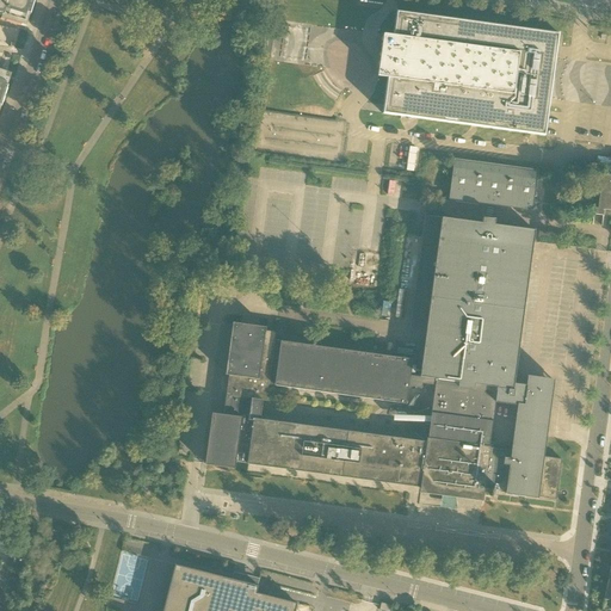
[(7,73),(22,26),(25,14),(30,16),(35,0),(0,0),(0,106),(1,107),(7,87),(4,86),(7,73)]
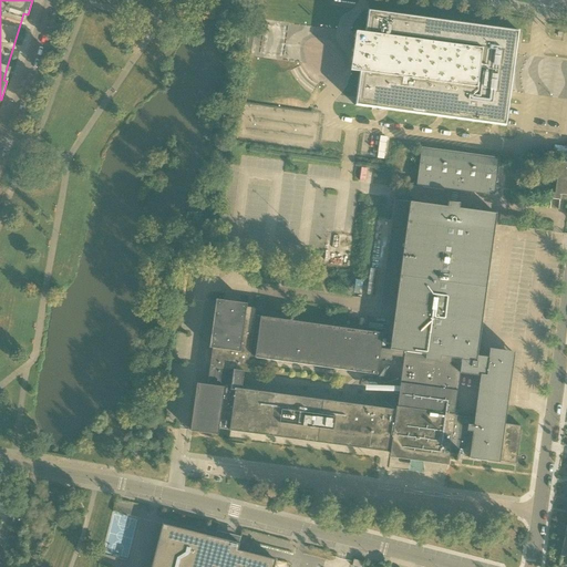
[(368,10),(366,33),(356,32),(351,71),(360,72),(356,106),(505,126),(517,43),(518,31),(368,10)]
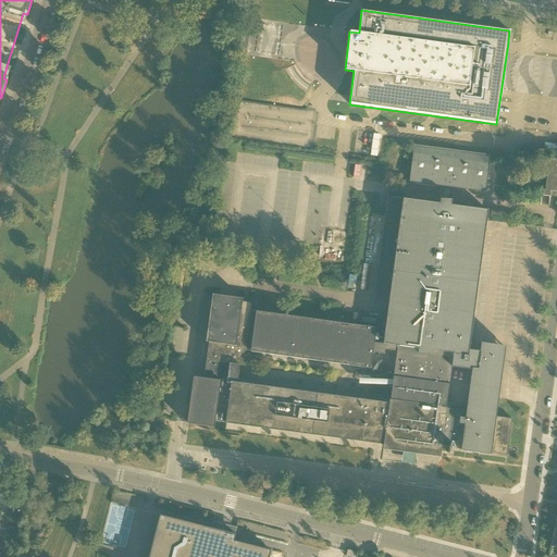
[(415,147),(409,181),(486,190),(490,164),(496,165),(497,158),(415,147)]
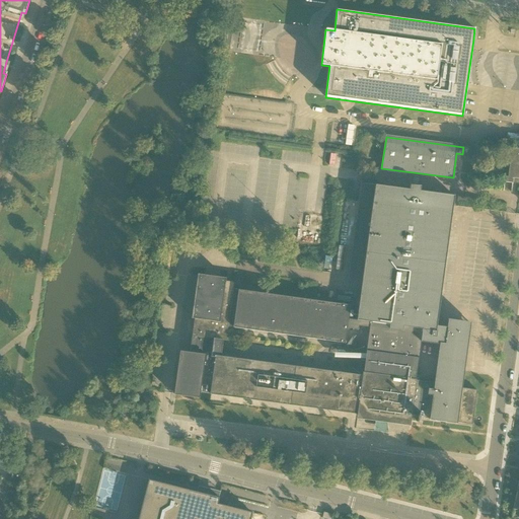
[(508,156),(511,156),(508,177),(505,176),(504,182),(513,183),(513,178),(518,178),(518,148),(509,147),(508,156)]
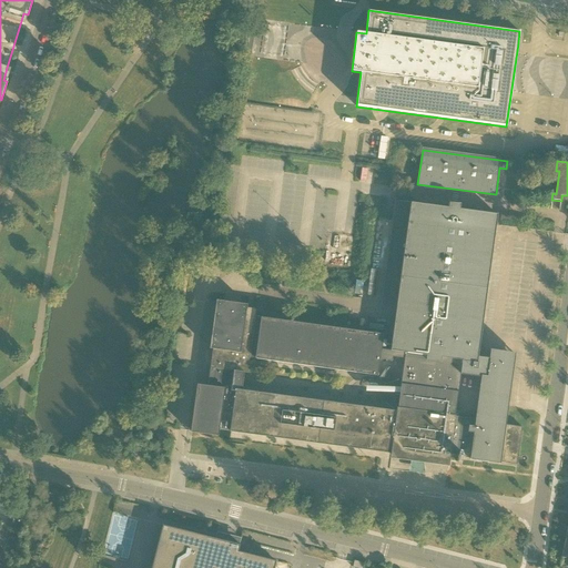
[(246,308),(247,305),(216,301),(210,348),(213,350),(208,386),(198,384),(191,430),(191,433),(219,436),(220,429),(230,432),(391,454),(389,458),(449,466),(450,454),(458,455),(457,462),(460,463),(462,456),(464,456),(464,457),(465,458),(465,456),(470,457),(470,459),(469,459),(500,464),(500,463),(499,463),(500,460),(516,463),(516,465),(517,465),(517,463),(523,428),(505,426),(515,353),(490,350),(489,358),(476,356),(495,215),(497,215),(497,214),(459,210),(459,204),(449,203),(448,208),(412,203),(395,201),(382,302),(397,304),(391,350),(382,348),(384,334),(255,317),(256,310),(246,308)]
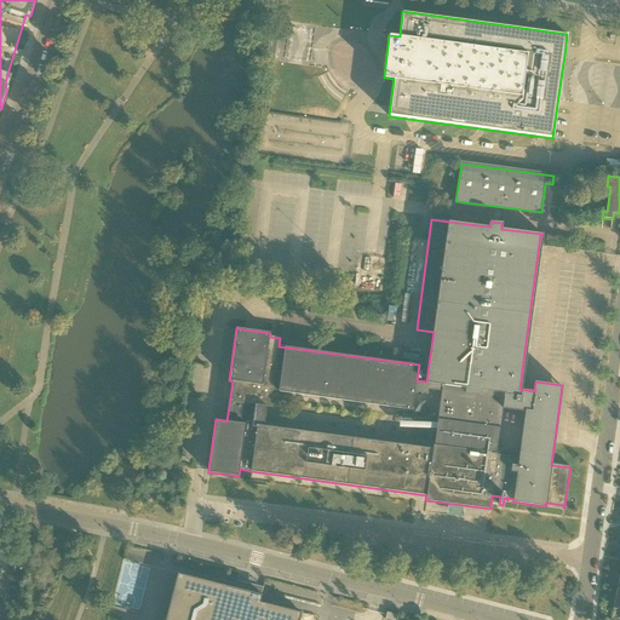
[(0,561),(15,569),(21,555),(1,545),(0,546),(0,561)]
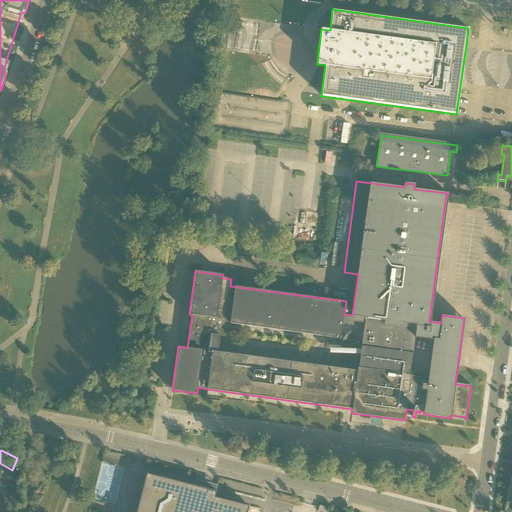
[(216,491),(194,485),(147,473),(138,507),(136,511),(247,511),(249,506),(215,497),(216,491)]
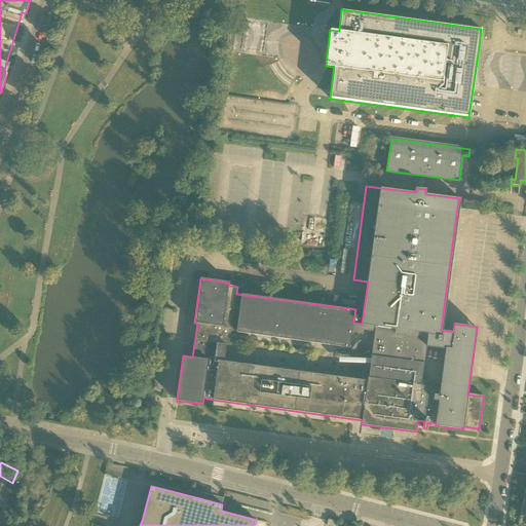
[(8,498),(5,504),(12,508),(14,501),(8,498)]
